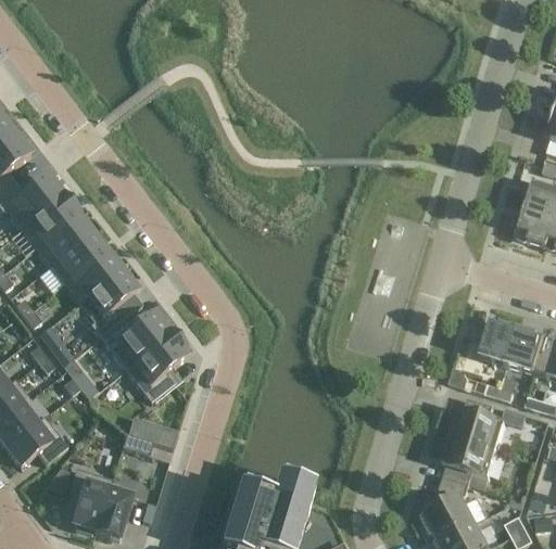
[(0,143),(16,130),(0,110),(0,143)]
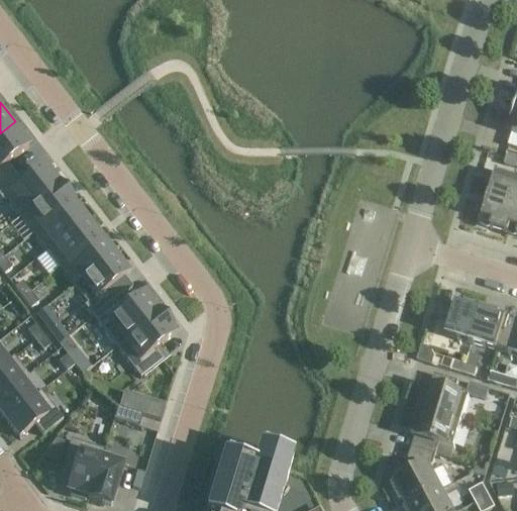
[(516,106),(514,106),(511,118),(515,119),(508,141),(516,143),(516,106)]
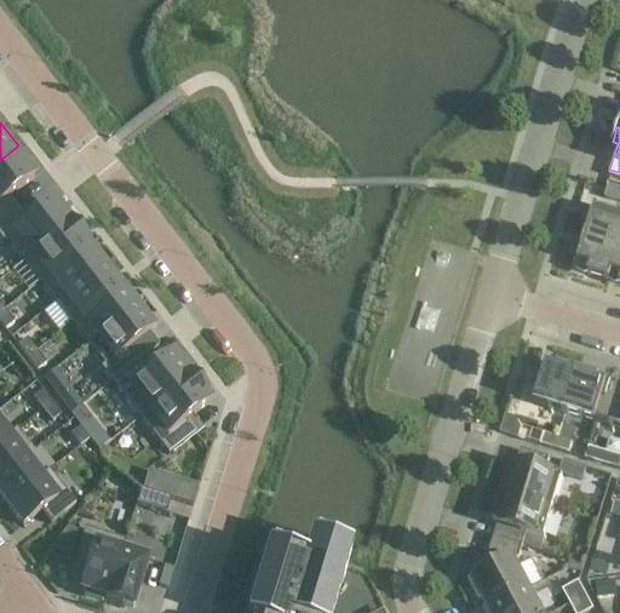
[(18,145),(0,160),(0,218),(18,205),(10,194),(38,171),(18,145)]
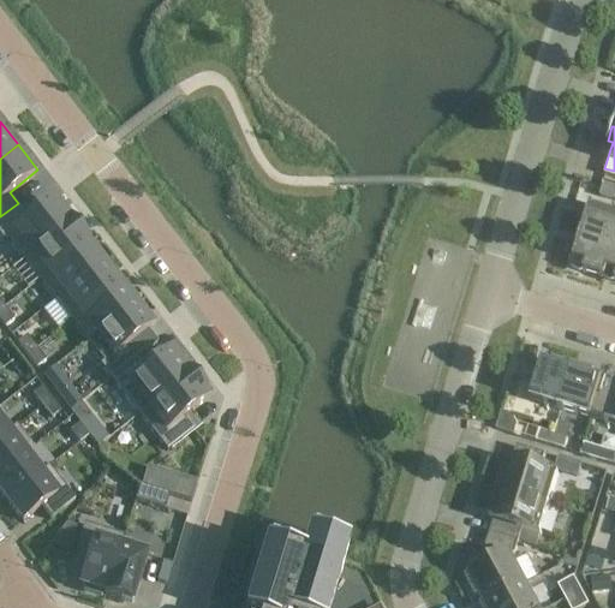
[(614,195),(614,182),(603,178),(599,191),(614,195)]
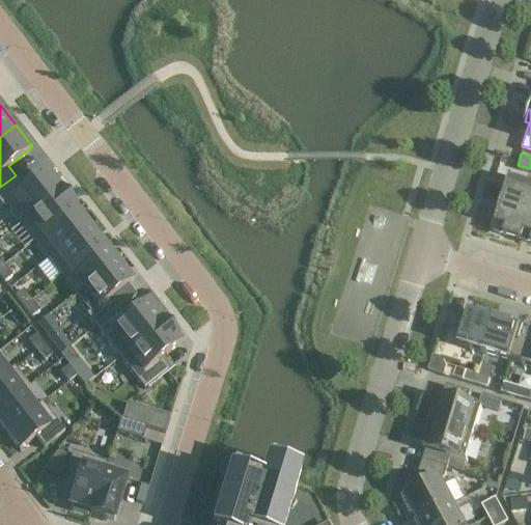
[(16,175),(0,187),(0,199),(3,203),(6,201),(21,220),(64,187),(47,165),(23,184),(16,175)]
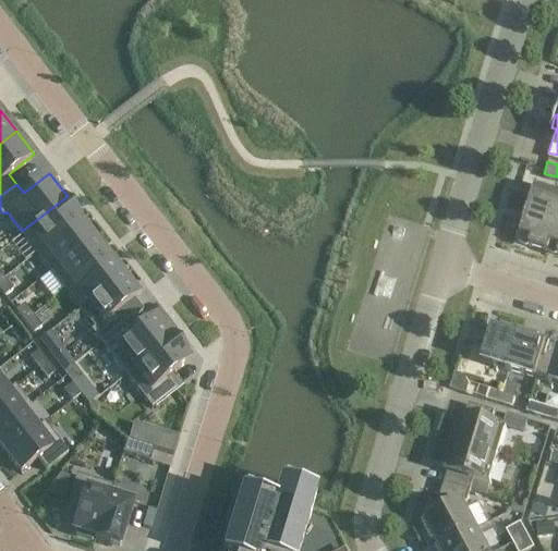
[(557,195),(547,193),(549,185),(535,181),(520,231),(531,234),(529,241),(548,247),(550,240),(557,242),(557,247),(557,249),(557,195)]
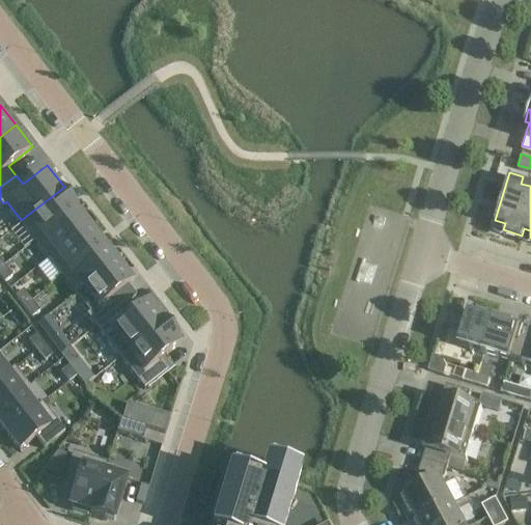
[(64,187),(21,220),(34,237),(78,204),(64,187)]
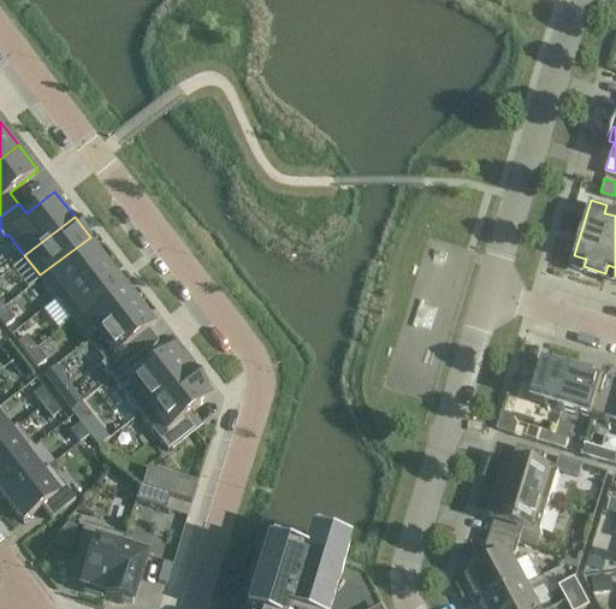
[(90,237),(40,275),(55,295),(106,259),(90,237)]
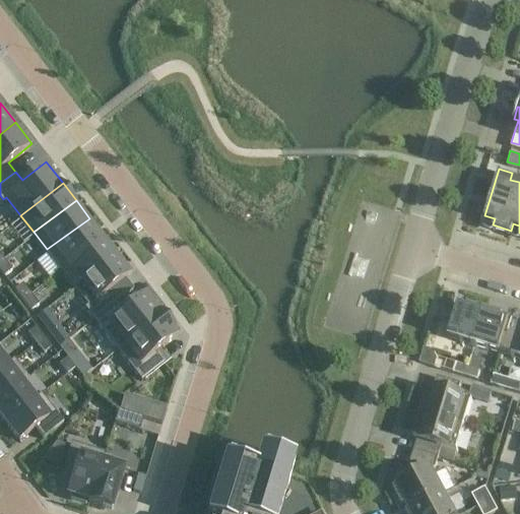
[(89,218),(47,249),(60,267),(103,235),(89,218)]
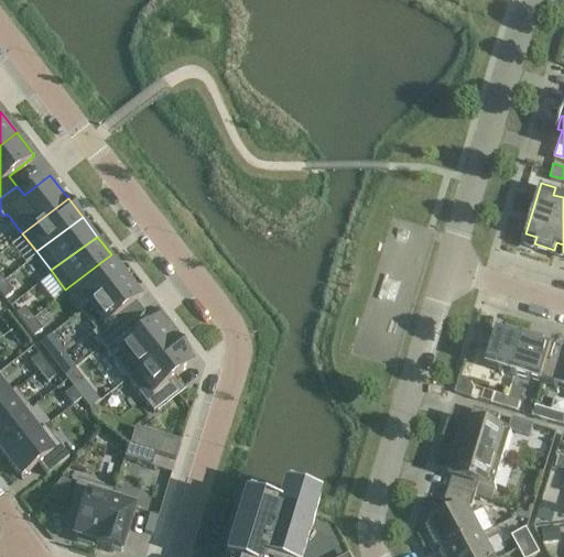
[(111,254),(65,290),(79,307),(126,272),(111,254)]
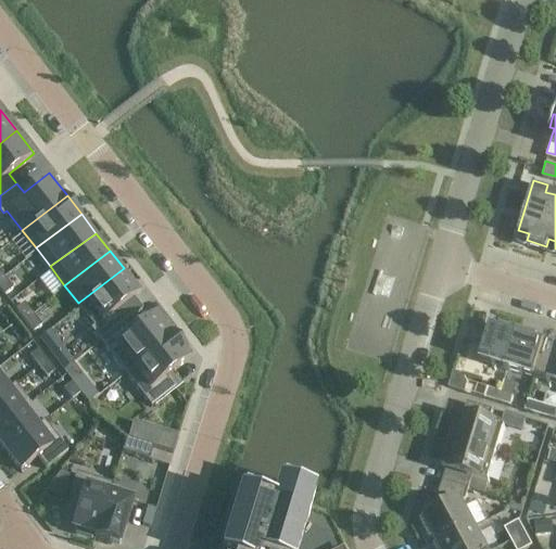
[(124,268),(78,303),(93,322),(90,324),(100,337),(123,319),(141,305),(135,295),(141,291),(124,268)]
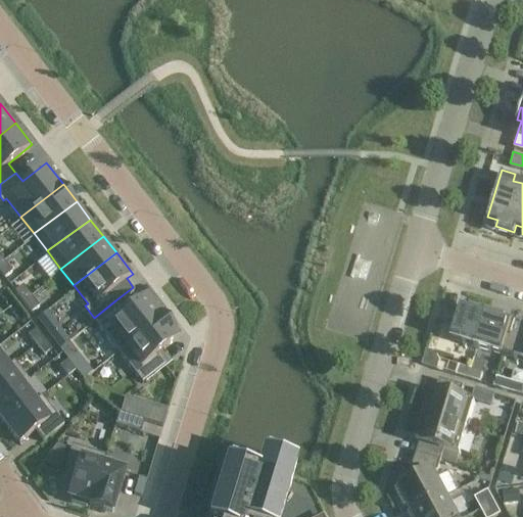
[(4,256),(0,260),(0,268),(4,274),(12,267),(4,256)]
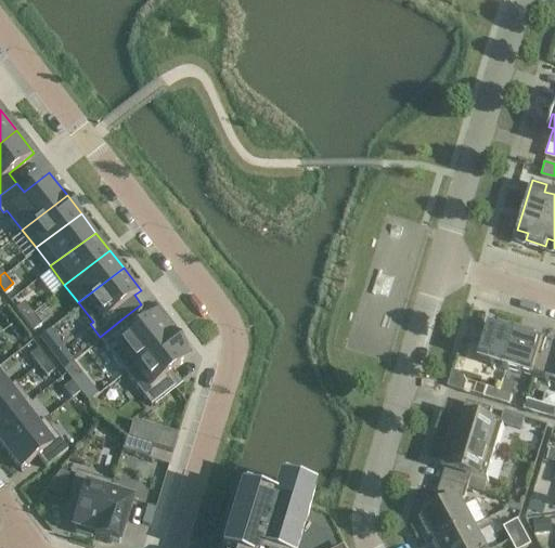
[(24,298),(15,304),(25,315),(33,309),(24,298)]
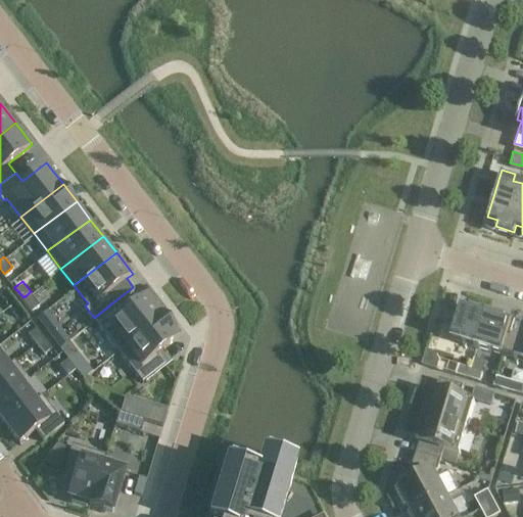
[(31,291),(24,297),(32,309),(40,301),(31,291)]
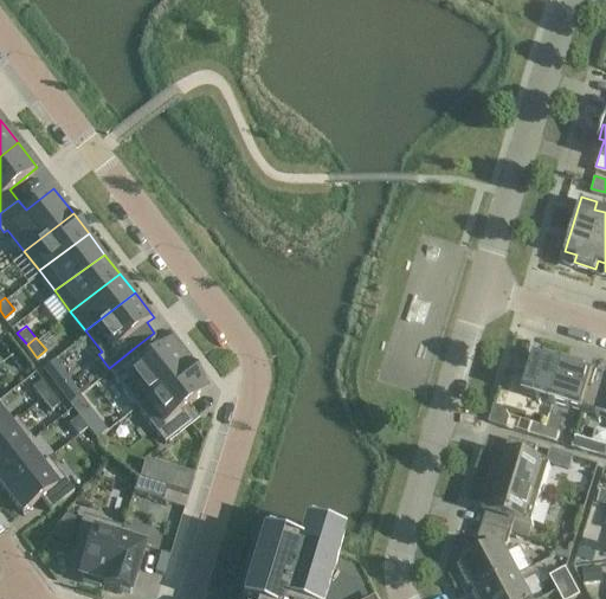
[(134,348),(109,368),(136,403),(189,362),(169,337),(142,359),(134,348)]
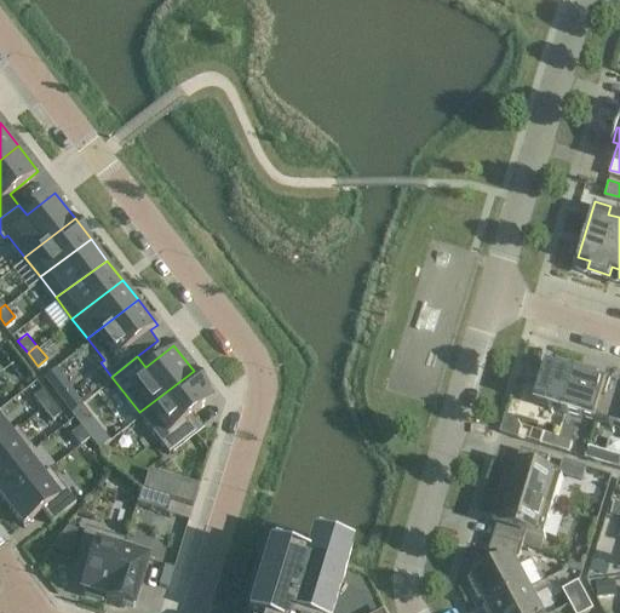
[(557,360),(556,364),(545,360),(534,397),(566,407),(579,366),(557,360)]
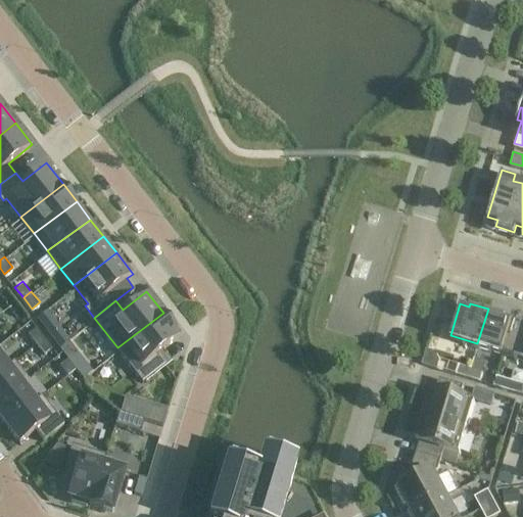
[(506,314),(488,309),(477,343),(503,351),(513,320),(505,317),(506,314)]
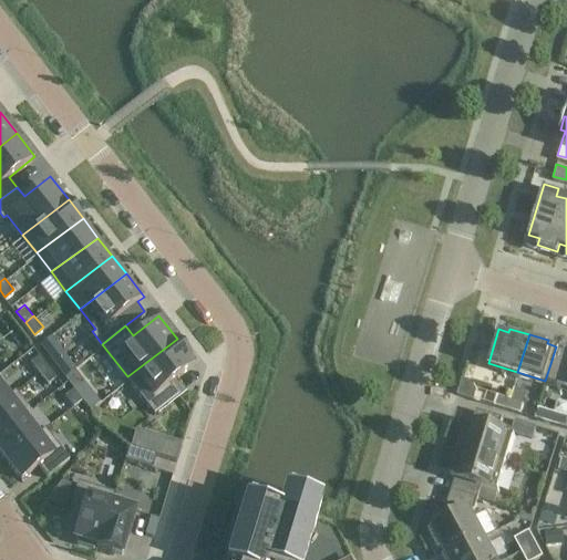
[(177,339),(127,376),(154,411),(157,408),(178,392),(171,382),(177,376),(195,363),(177,339)]
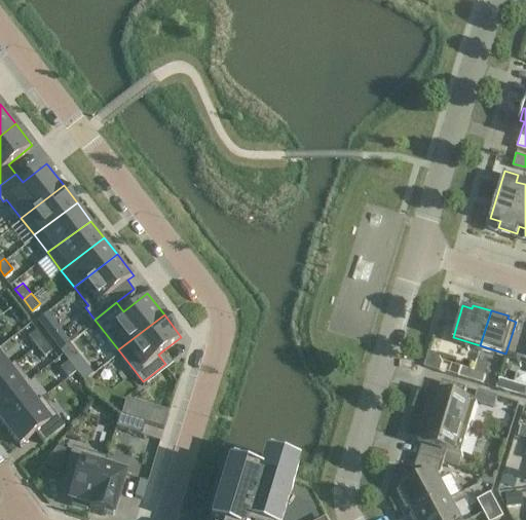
[(516,322),(505,354),(525,360),(525,321),(524,324),(516,322)]
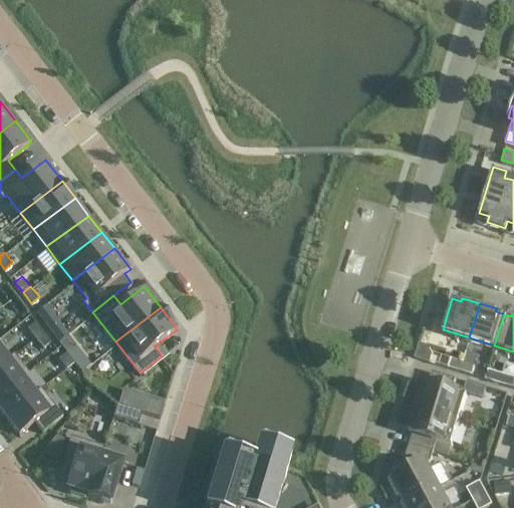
[(27,325),(35,334),(43,328),(35,318),(35,319),(27,325)]
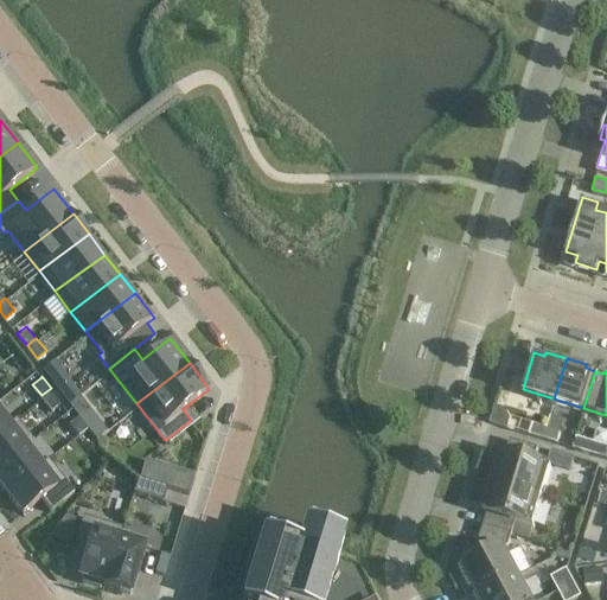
[(61,400),(51,388),(42,395),(51,407),(61,400)]
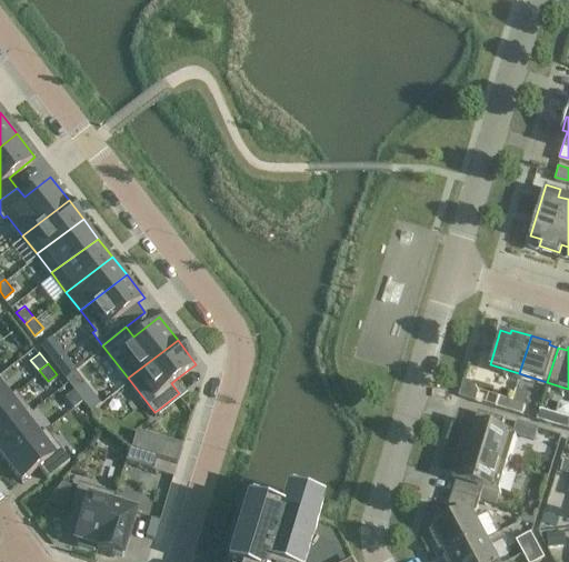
[(465,375),(460,391),(476,397),(478,388),(472,378),(465,375)]
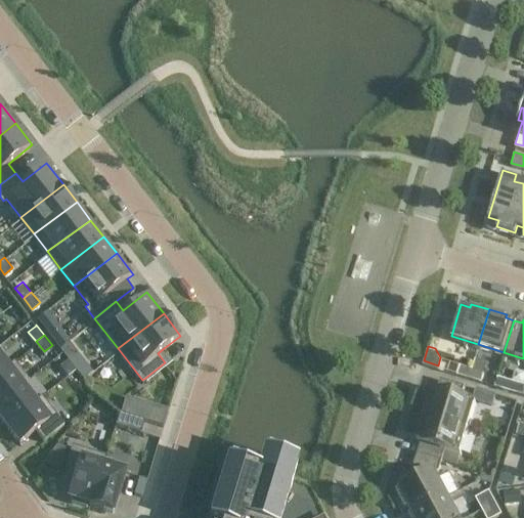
[(0,355),(0,370),(14,358),(14,357),(6,363),(0,355)]
